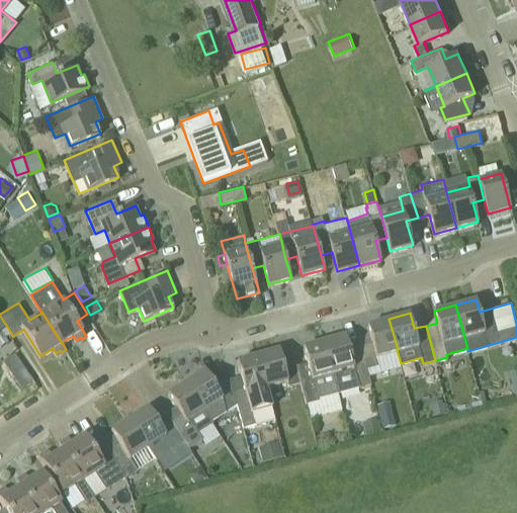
[(361,344),(367,366),(378,363),(376,355),(397,350),(398,349),(389,319),(367,325),(372,341),(361,344)]
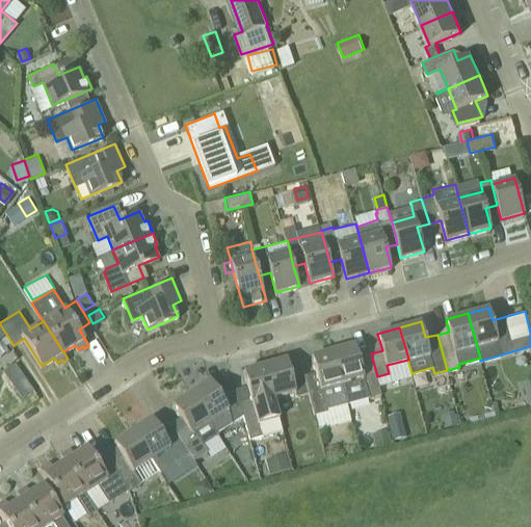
[(2,339),(0,340),(0,354),(9,349),(2,339)]
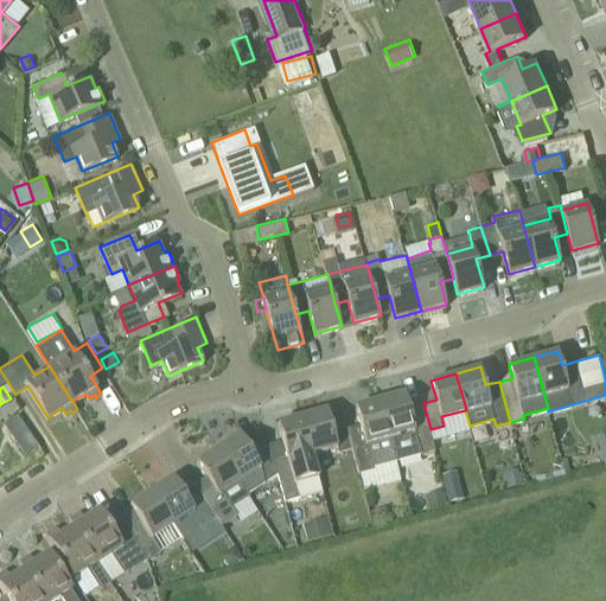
[(434,448),(431,429),(423,403),(409,407),(406,392),(381,398),(397,459),(421,452),(434,448)]
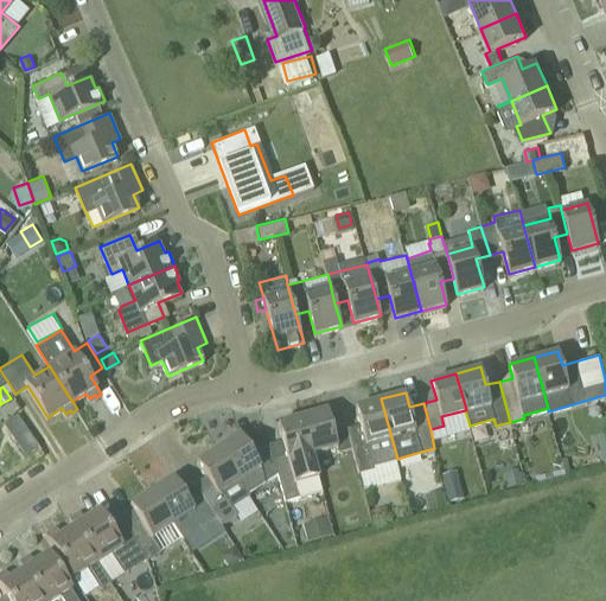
[(350,434),(352,446),(359,471),(374,467),(374,466),(397,459),(381,398),(356,406),(361,422),(348,426),(350,434)]
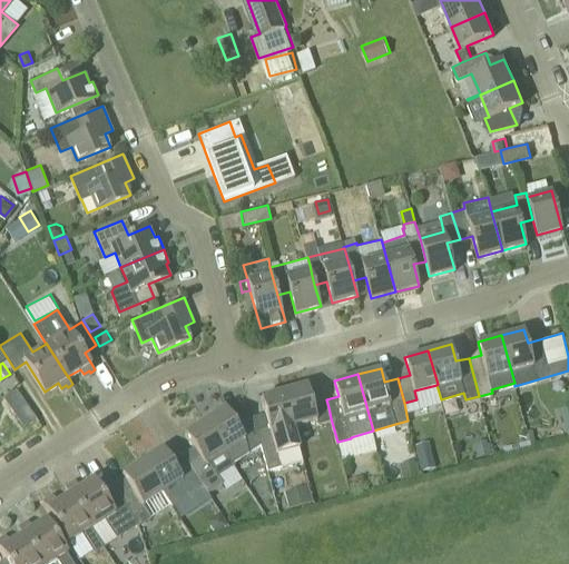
[(319,422),(331,418),(329,407),(315,412),(307,383),(284,389),(294,424),(316,417),(319,422)]
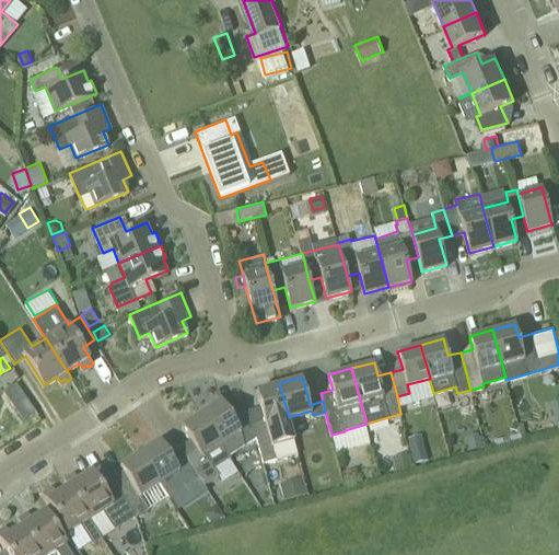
[(26,395),(16,381),(3,390),(13,404),(26,395)]
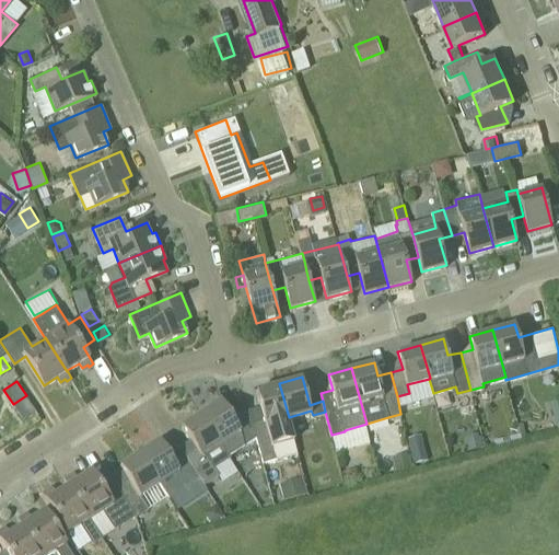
[(264,417),(252,420),(256,436),(263,460),(276,457),(272,443),(294,437),(289,417),(279,383),(256,390),(264,417)]
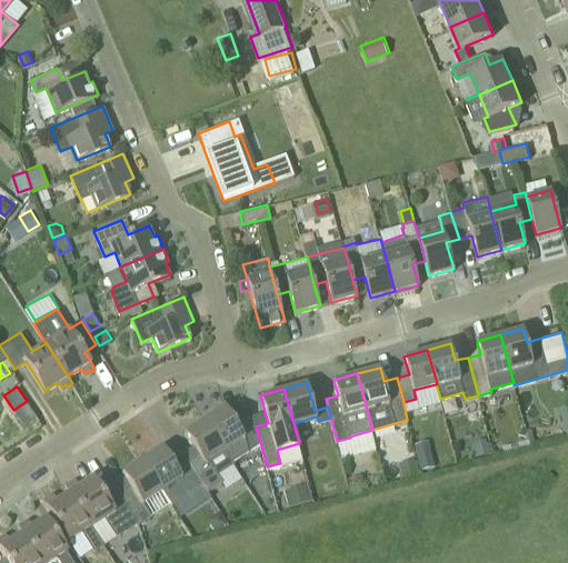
[(256,426),(252,414),(233,419),(232,416),(225,405),(205,418),(233,461),(249,451),(249,450),(260,442),(256,426)]
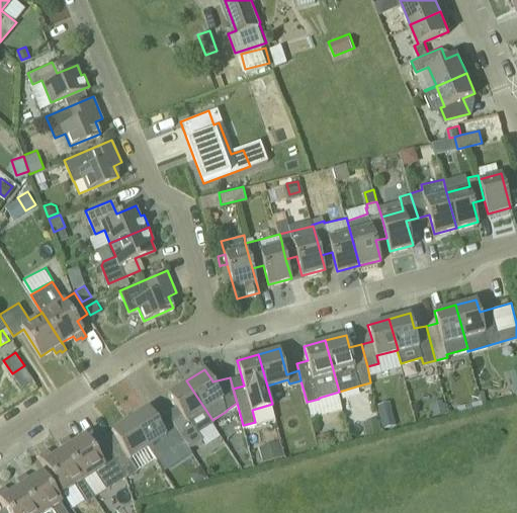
[(168,393),(176,405),(166,411),(178,430),(189,446),(202,438),(198,432),(211,422),(211,420),(212,420),(186,380),(168,393)]
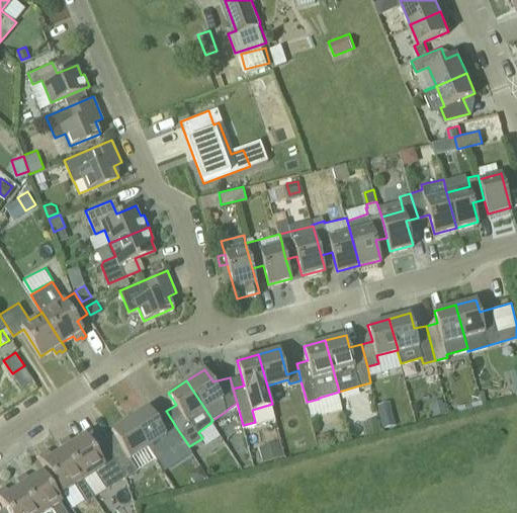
[(482,398),(457,404),(458,410),(483,403),(482,398)]
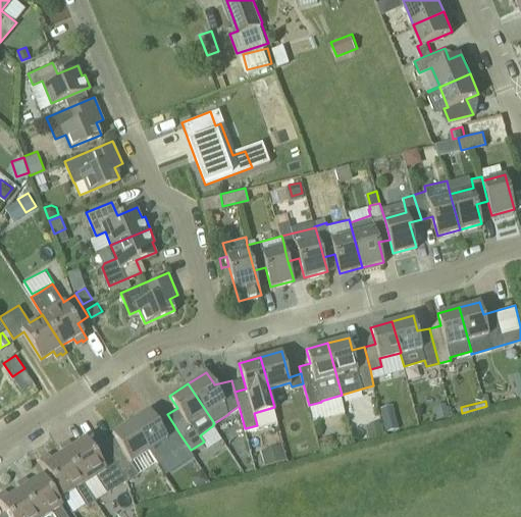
[(449,404),(434,408),(436,417),(452,413),(449,404)]
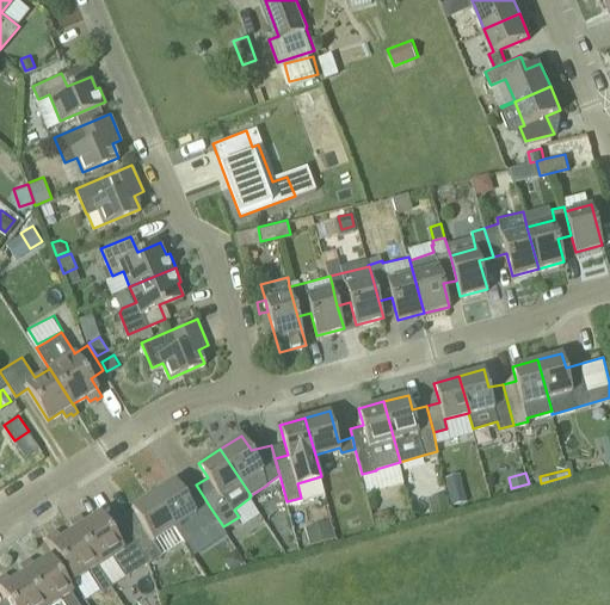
[(210,507),(196,485),(184,493),(174,479),(153,493),(174,524),(196,511),(198,514),(210,507)]
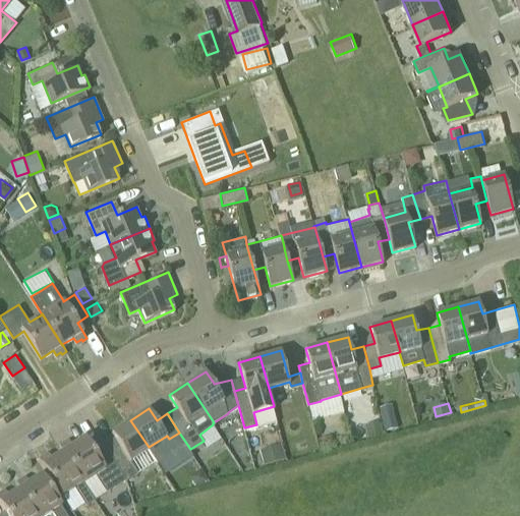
[(395,418),(388,413),(384,420),(390,424),(395,418)]
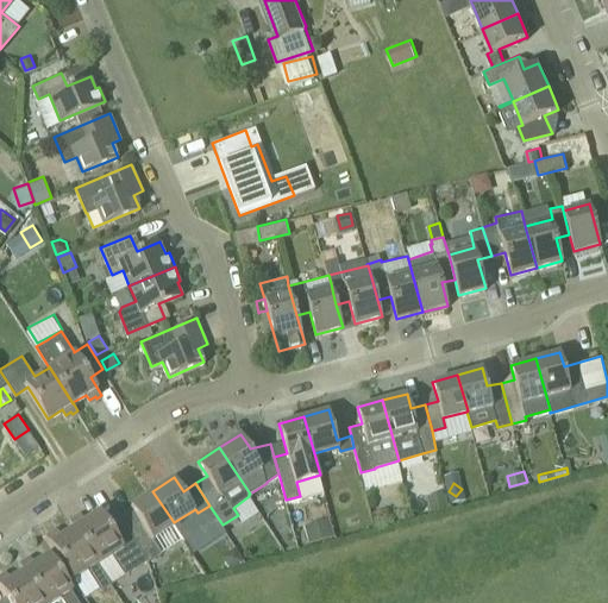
[(443,489),(427,494),(431,509),(447,504),(443,489)]
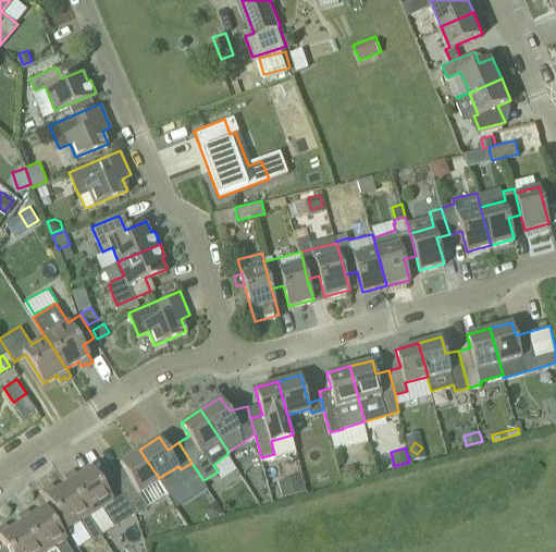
[(148,504),(139,491),(159,478),(139,450),(120,462),(126,474),(115,480),(121,488),(135,511),(136,512),(148,504)]
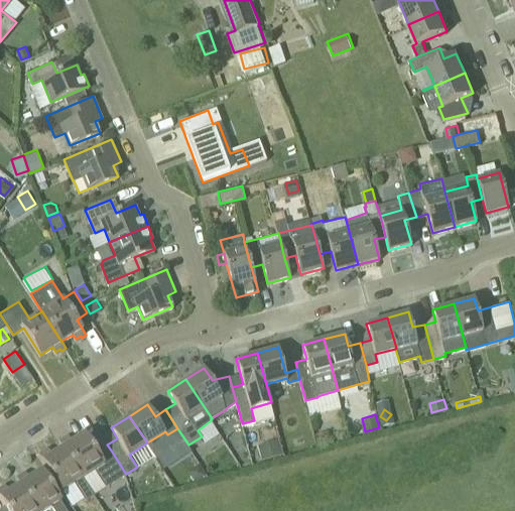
[(331,440),(328,429),(316,432),(319,443),(331,440)]
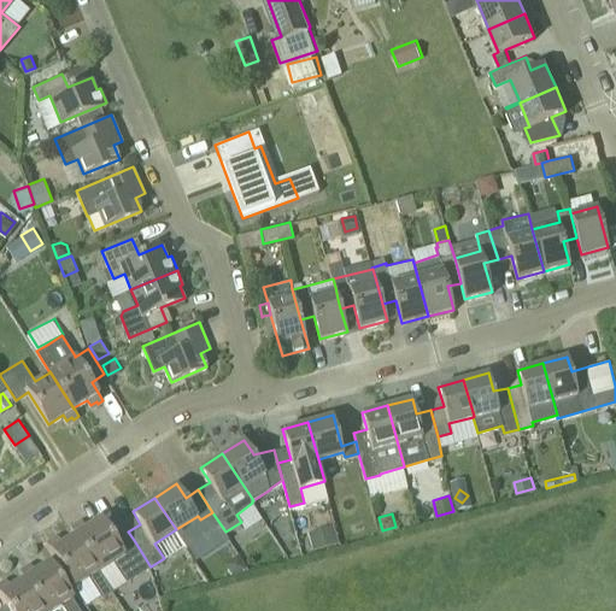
[(150,565),(134,540),(121,548),(101,516),(86,526),(82,521),(77,524),(76,522),(70,526),(75,533),(76,533),(99,569),(100,569),(113,560),(127,581),(150,565)]
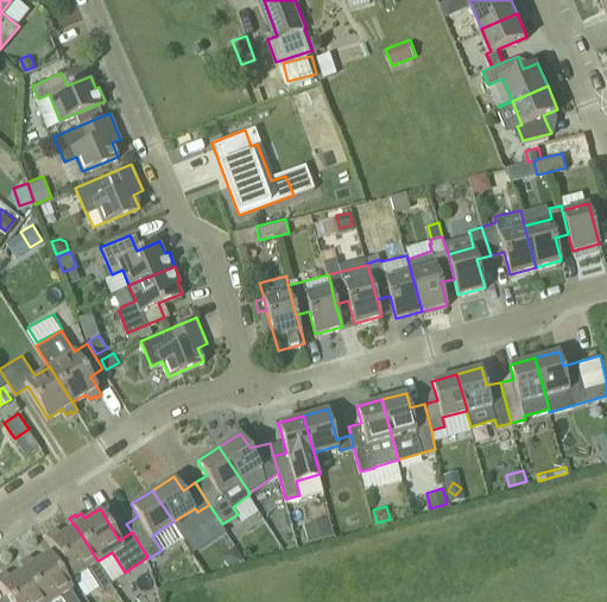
[(329,517),(305,523),(310,540),(334,533),(329,517)]
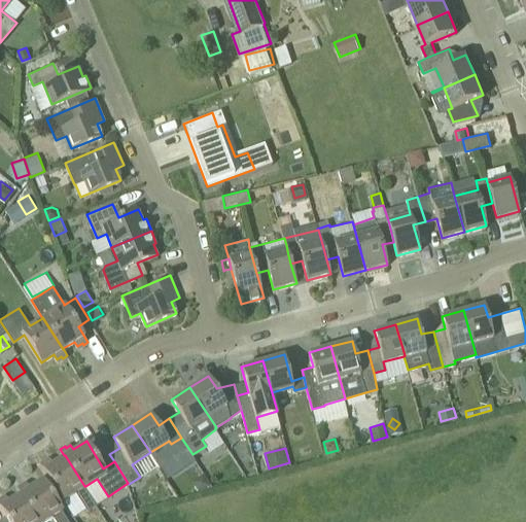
[(97,503),(85,486),(84,486),(65,455),(64,455),(53,462),(49,458),(45,461),(44,459),(39,462),(64,499),(76,492),(88,510),(97,503)]
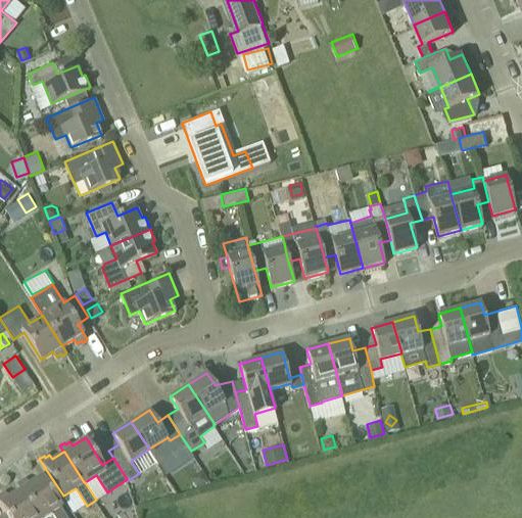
[(208,479),(201,469),(190,476),(197,486),(208,479)]
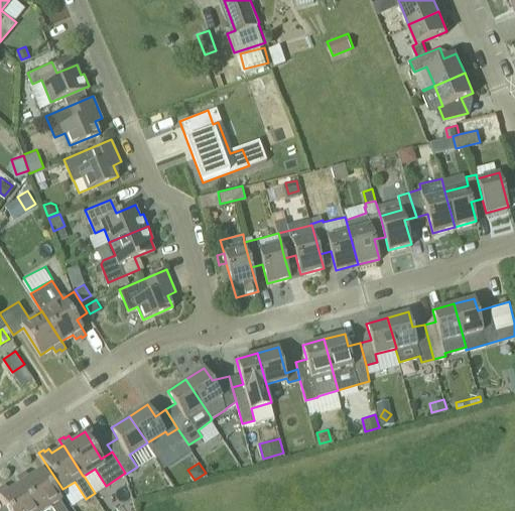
[(39,510),(41,510),(52,505),(55,510),(68,510),(41,469),(29,477),(26,472),(21,475),(20,473),(16,476),(20,482),(39,510)]
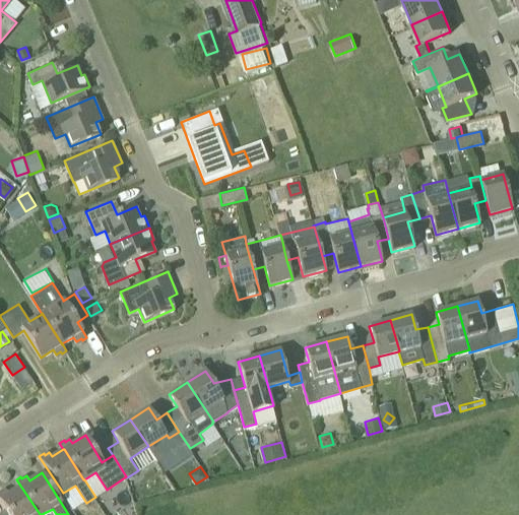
[(40,514),(20,486),(9,494),(6,489),(1,492),(0,490),(0,499),(5,508),(0,511),(0,514),(40,514)]
